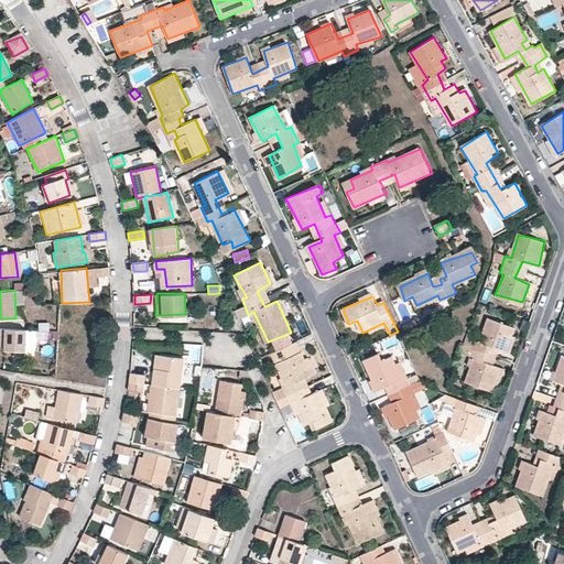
[(243,306),(235,311),(238,318),(247,314),(243,306)]
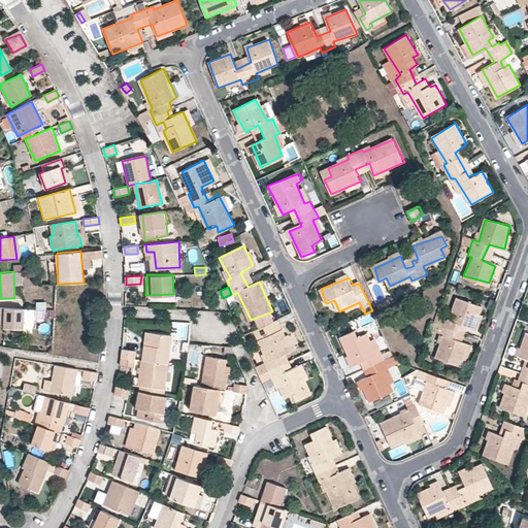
[(481,306),(457,297),(450,319),(439,316),(434,332),(443,335),(437,357),(460,366),(467,342),(455,337),(460,323),(473,327),(481,306)]
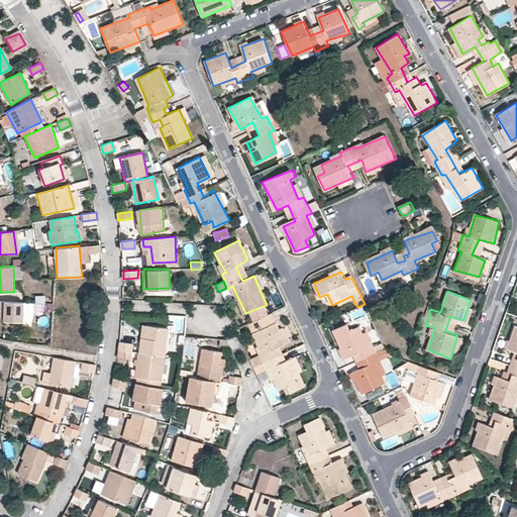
[(25,303),(2,302),(2,321),(25,322),(25,303)]
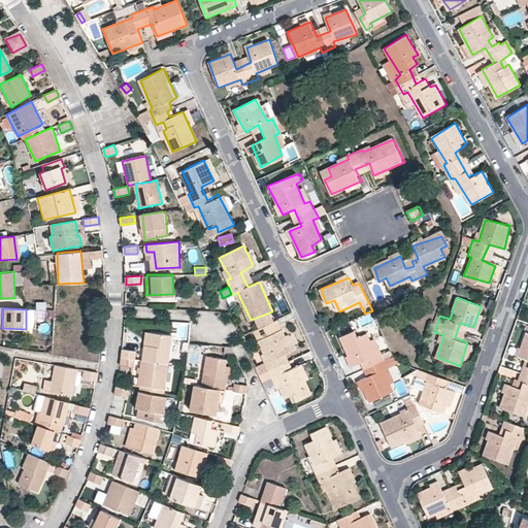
[(277,320),(254,328),(269,363),(257,367),(261,374),(270,371),(274,376),(285,396),(295,391),(298,399),(311,393),(298,367),(287,372),(278,357),(291,352),(277,320)]
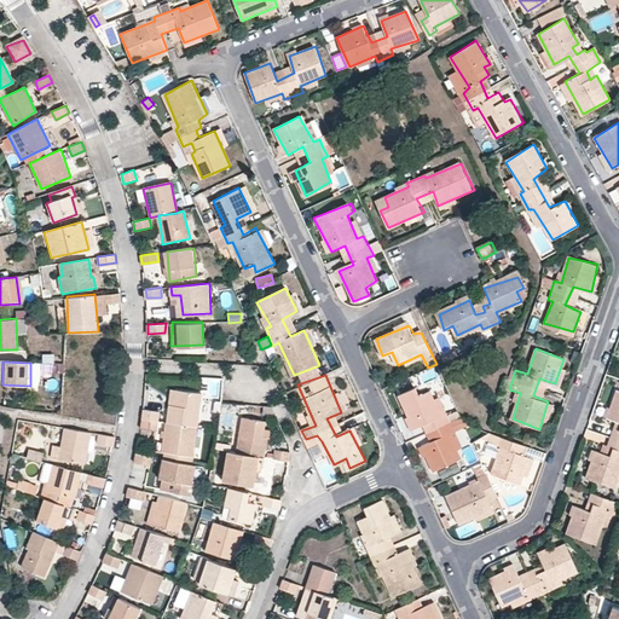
[(415,388),(397,395),(415,427),(429,421),(435,439),(422,446),(433,473),(462,458),(451,432),(467,426),(456,409),(441,415),(428,392),(418,394),(415,388)]
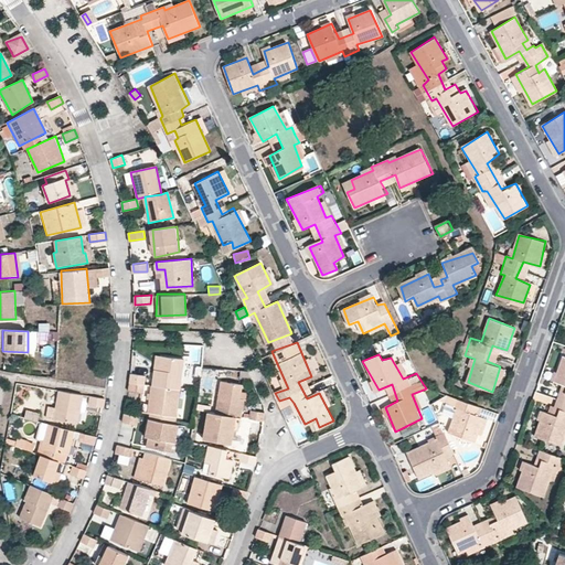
[(155,369),(151,384),(179,388),(182,359),(160,356),(158,369),(155,369)]
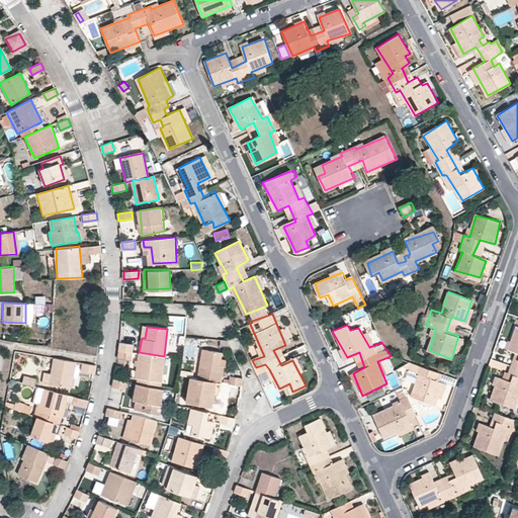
[(517,327),(510,349),(517,352),(517,370),(514,382),(499,377),(491,402),(515,410),(517,401),(517,327)]
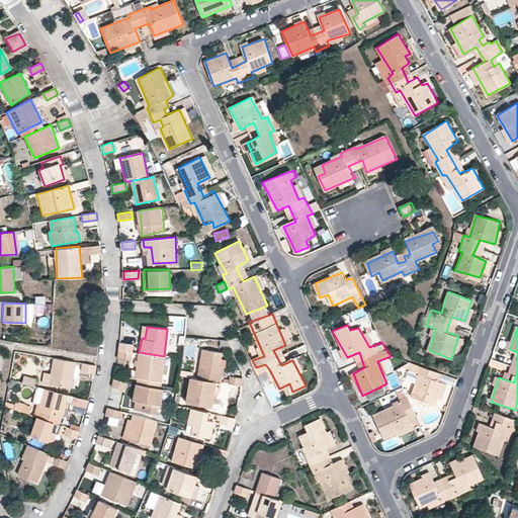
[(133,344),(120,343),(119,356),(132,357),(133,344)]
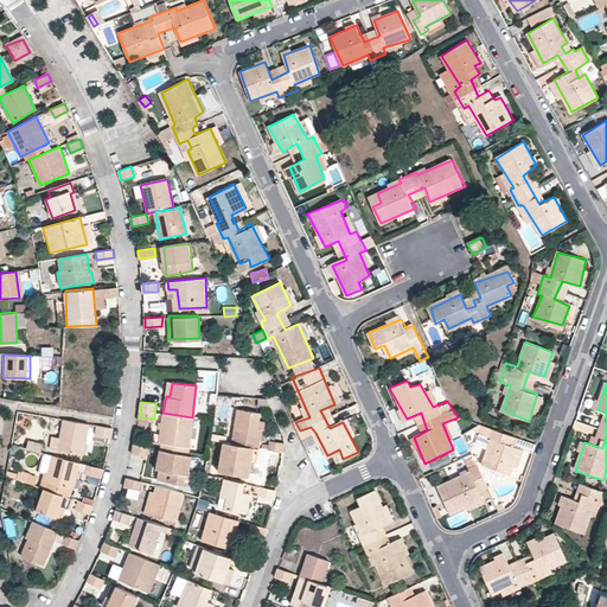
[(237,409),(231,442),(251,446),(259,448),(263,428),(257,427),(261,413),(237,409)]
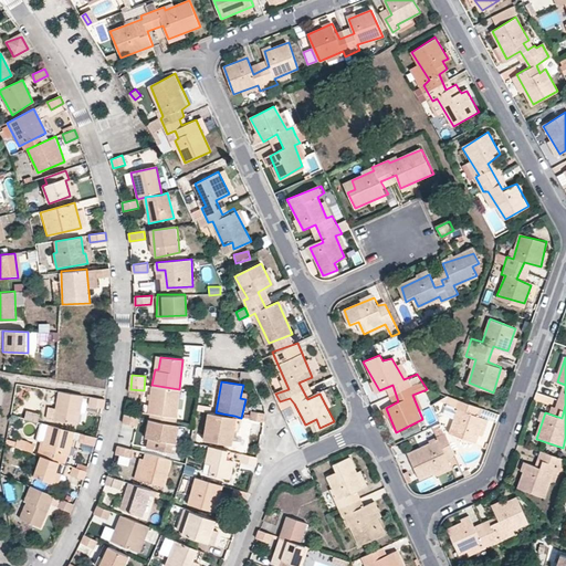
[(179,389),(152,385),(147,411),(175,416),(179,389)]
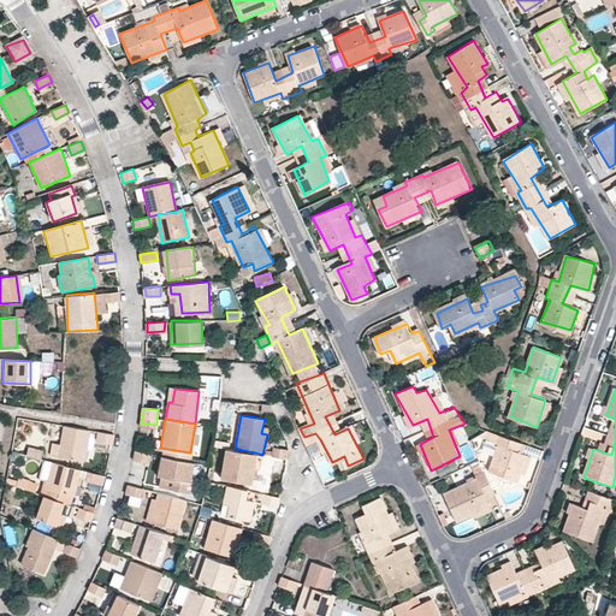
[(87,431),(63,425),(59,454),(84,461),(87,431)]
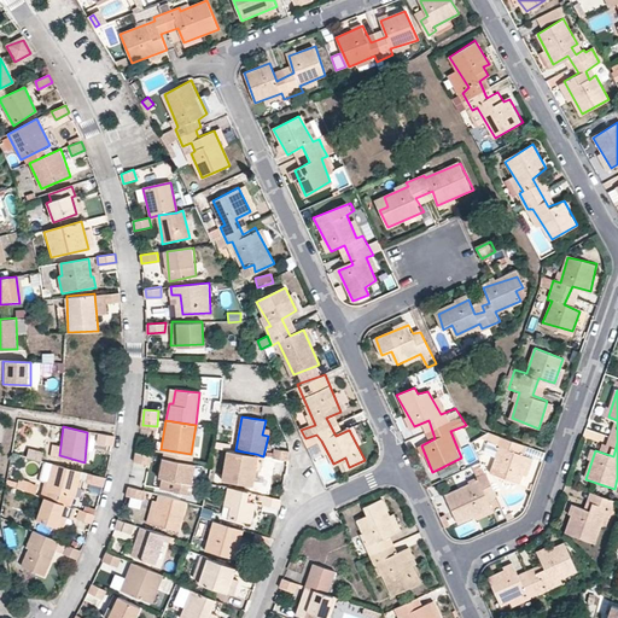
[(115,436),(100,432),(98,442),(112,445),(115,436)]
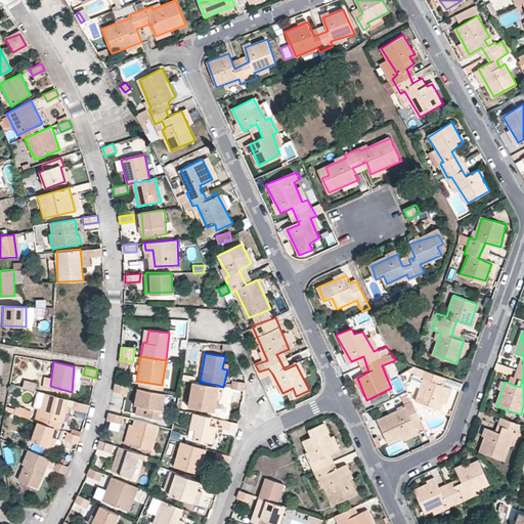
[(437,375),(424,369),(422,376),(424,379),(415,400),(439,409),(446,387),(435,383),(437,375)]
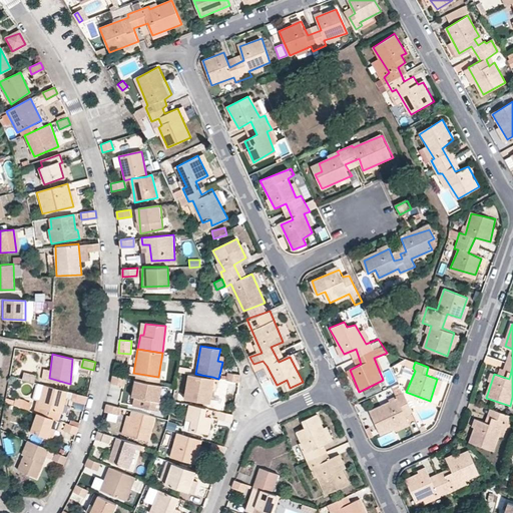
[(23,372),(21,380),(34,383),(36,375),(23,372)]
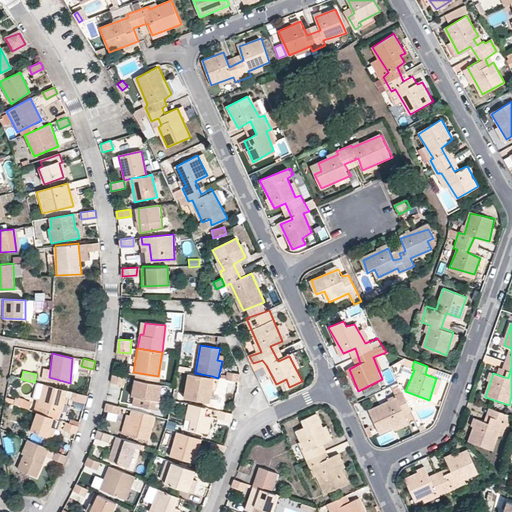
[(195,373),(188,371),(183,396),(207,400),(212,376),(195,373)]
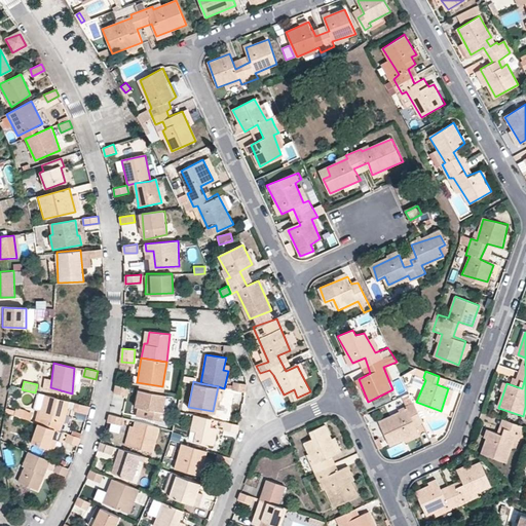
[(127,387),(115,384),(114,392),(125,396),(127,387)]
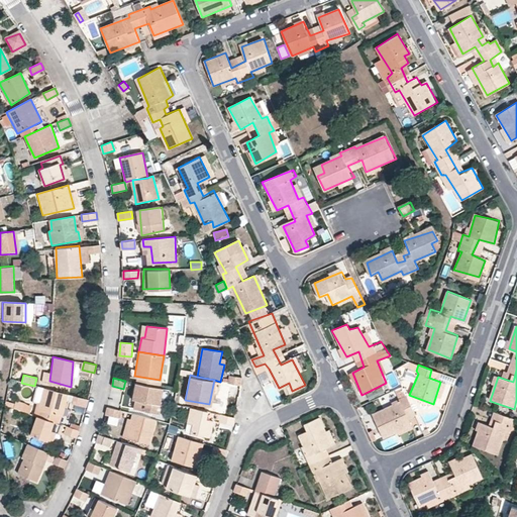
[(163,389),(137,383),(131,405),(158,411),(163,389)]
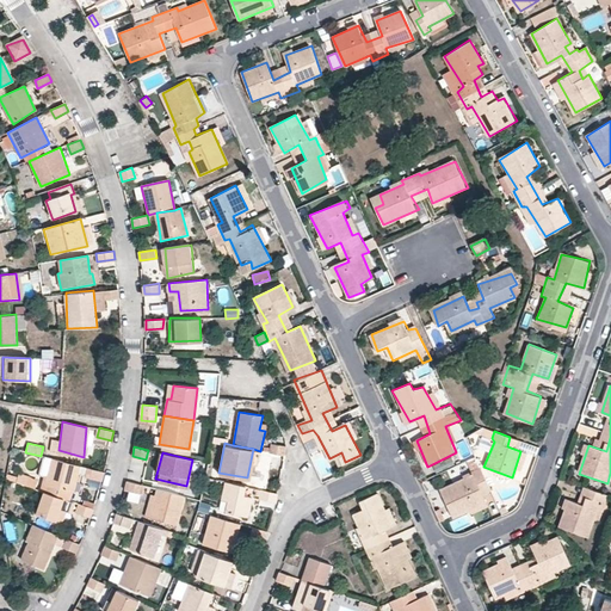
[(81,466),(50,458),(43,492),(71,501),(81,466)]
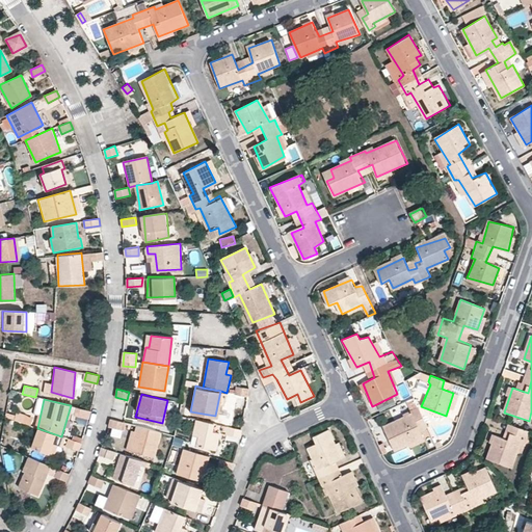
[(75,407),(73,416),(88,419),(90,410),(75,407)]
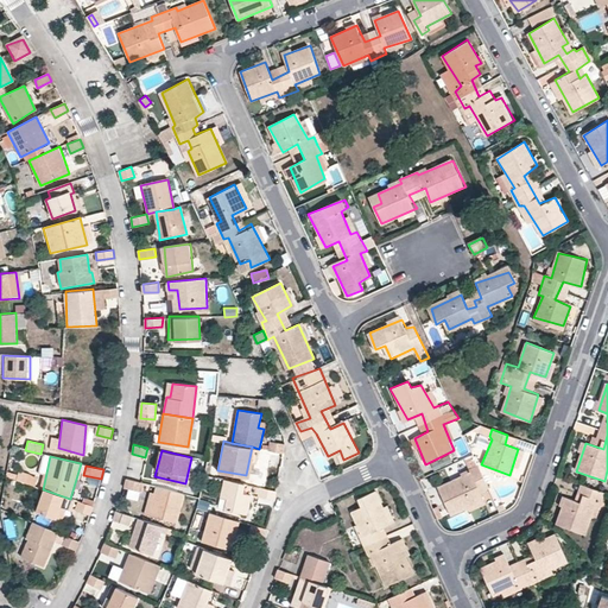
[(479,469),(439,487),(451,512),(491,494),(479,469)]
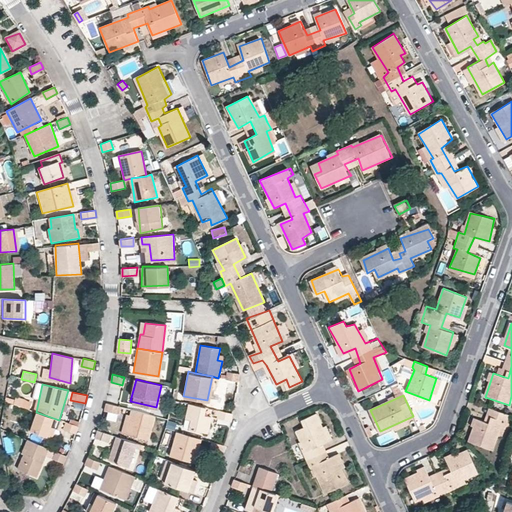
[(206,407),(189,403),(186,415),(192,416),(190,424),(209,429),(211,416),(204,415),(206,407)]
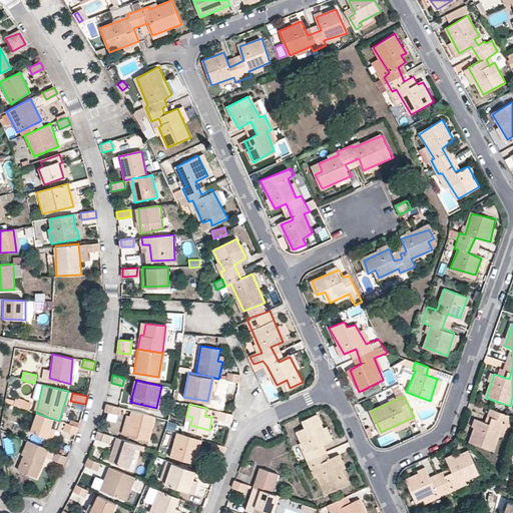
[(105,412),(118,415),(120,408),(107,405),(105,412)]
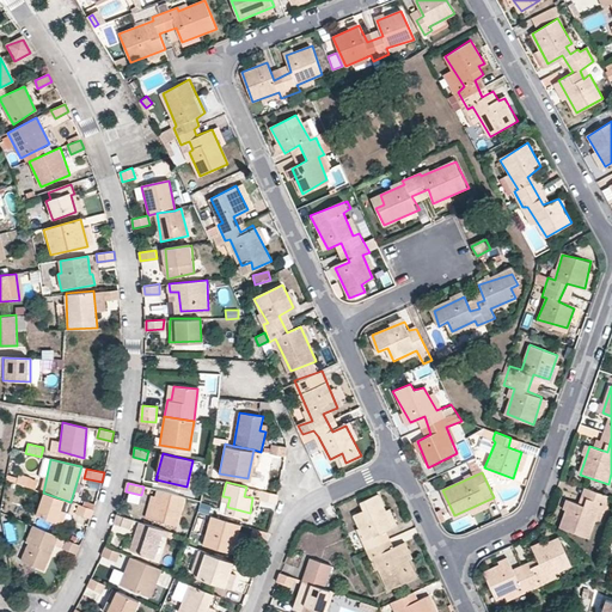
[(570,500),(562,527),(589,537),(603,505),(609,506),(611,497),(593,489),(588,507),(570,500)]
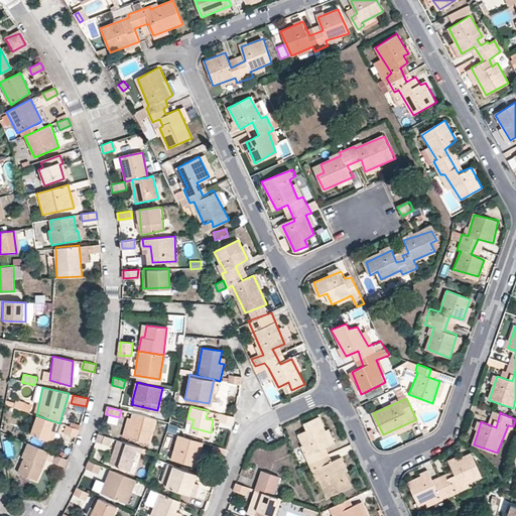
[(154,419),(133,413),(127,436),(148,442),(154,419)]
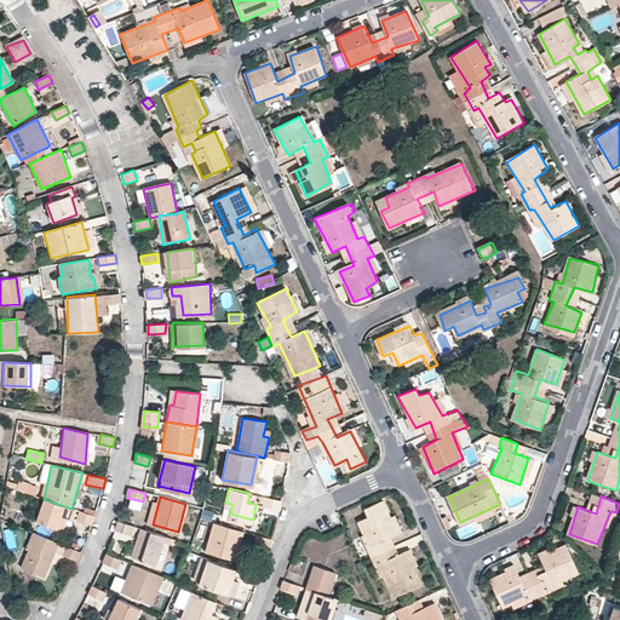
[(280,498),(267,497),(264,506),(279,509),(280,498)]
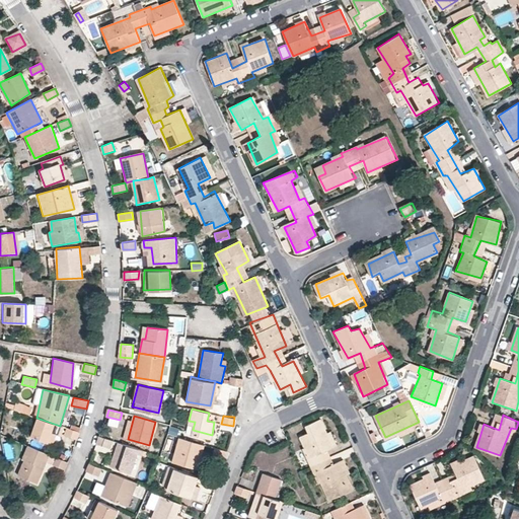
[(60,426),(36,418),(30,436),(56,445),(60,426)]
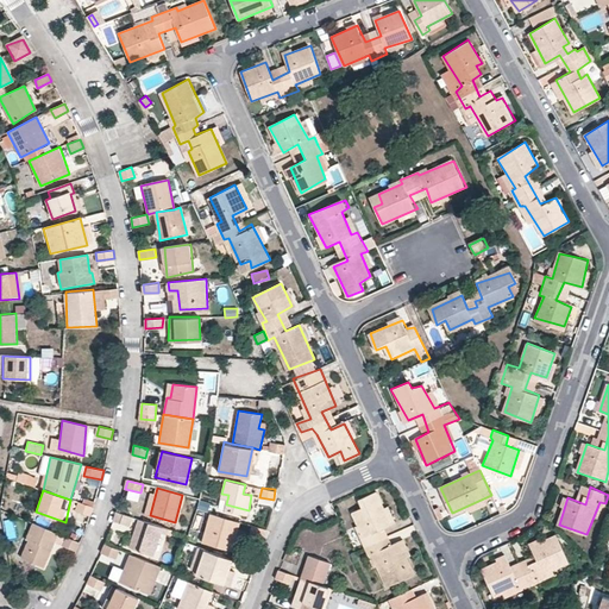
[(362,506),(352,512),(365,537),(360,539),(370,556),(374,554),(388,585),(414,573),(400,540),(385,547),(377,532),(391,525),(376,491),(359,500),(362,506)]
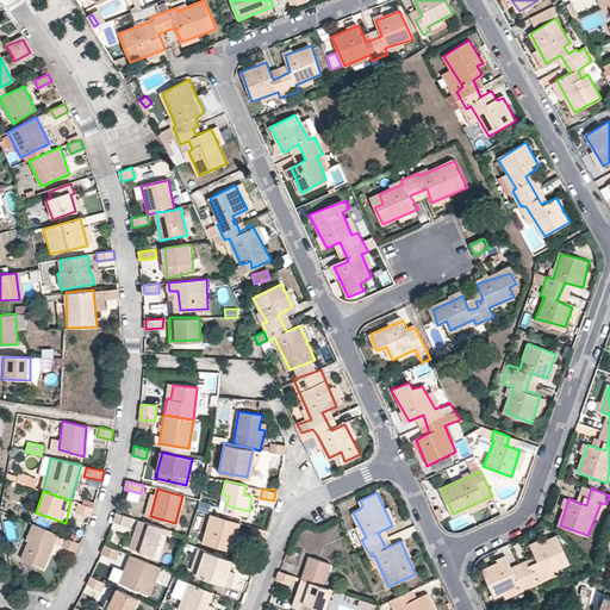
[(89,517),(95,503),(80,497),(75,511),(89,517)]
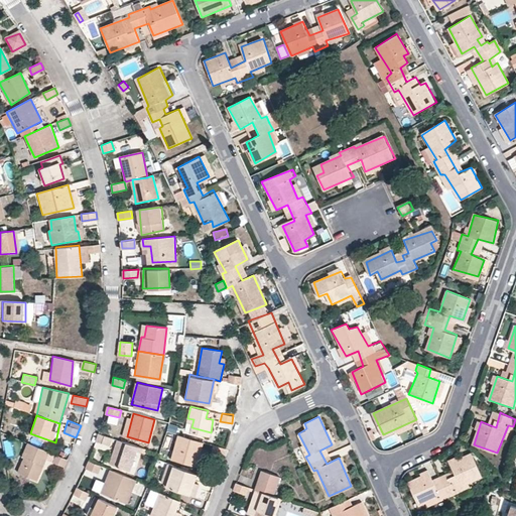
[(110,436),(99,433),(97,440),(108,443),(110,436)]
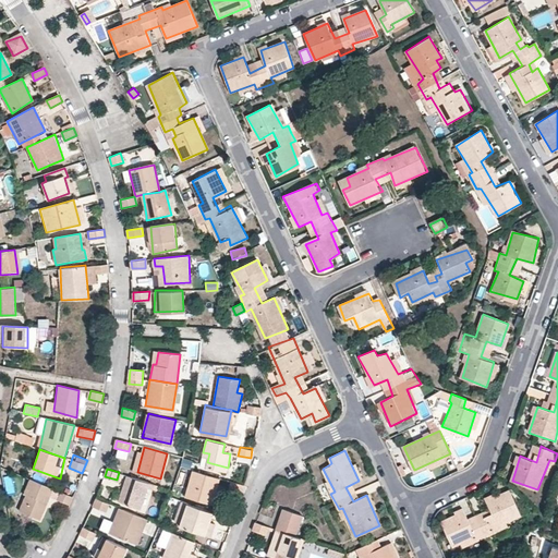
[(219,476),(193,471),(186,497),(210,507),(219,476)]
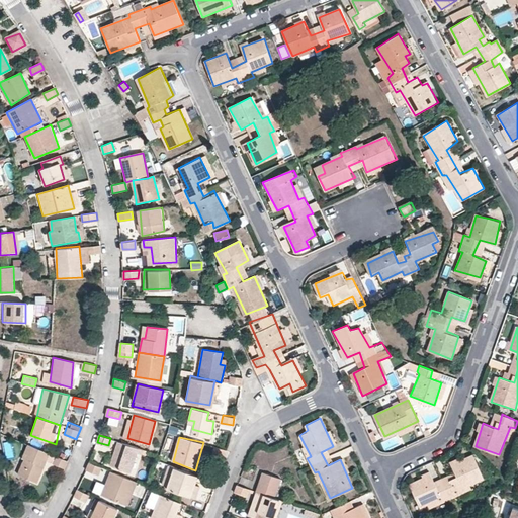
[(135,449),(118,441),(111,465),(130,471),(135,449)]
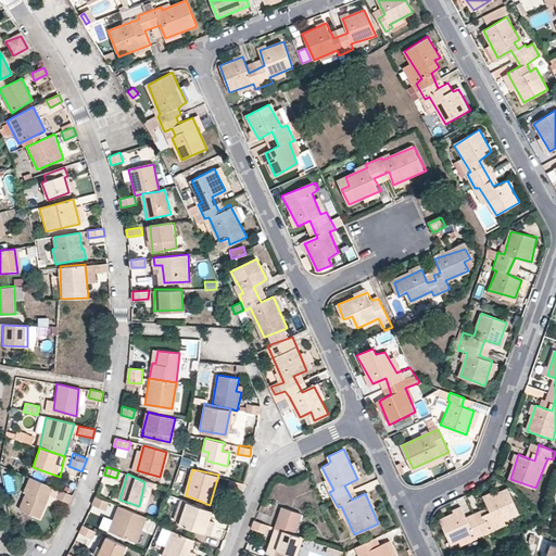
[(20,510),(40,518),(52,487),(29,476),(20,510)]
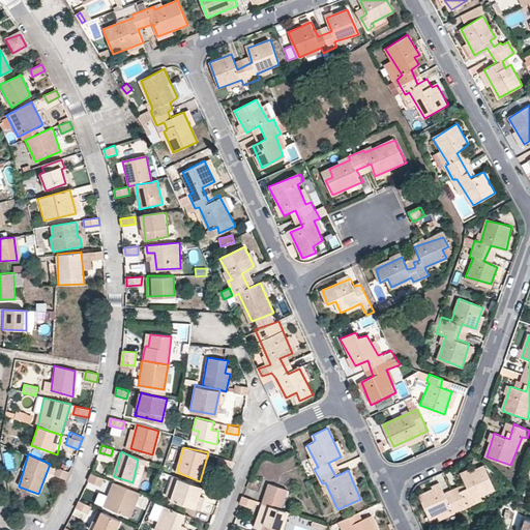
[(221,458),(218,466),(230,469),(232,462),(221,458)]
